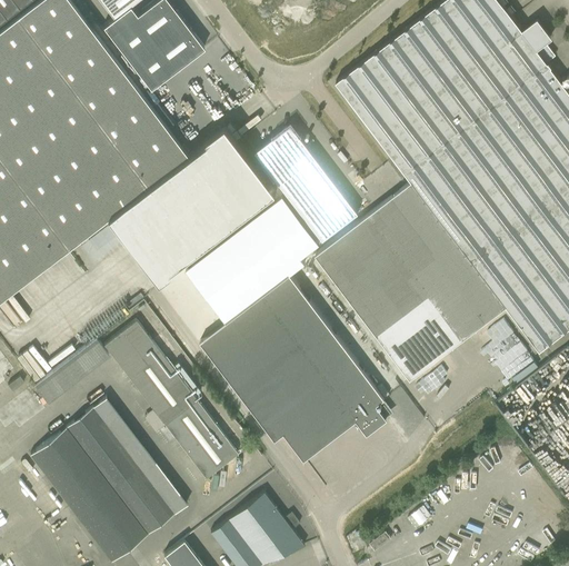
[(68,0),(38,0),(0,29),(0,298),(107,217),(188,156),(68,0)]
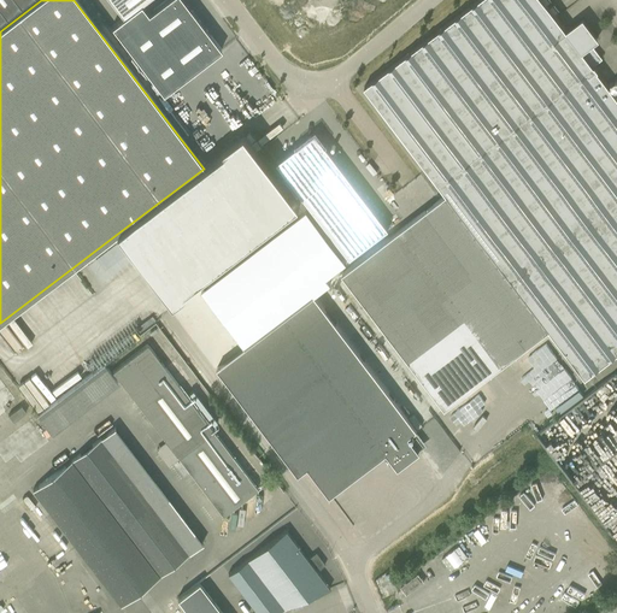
[(0,0),(0,12),(6,21),(21,10),(12,0),(0,0)]
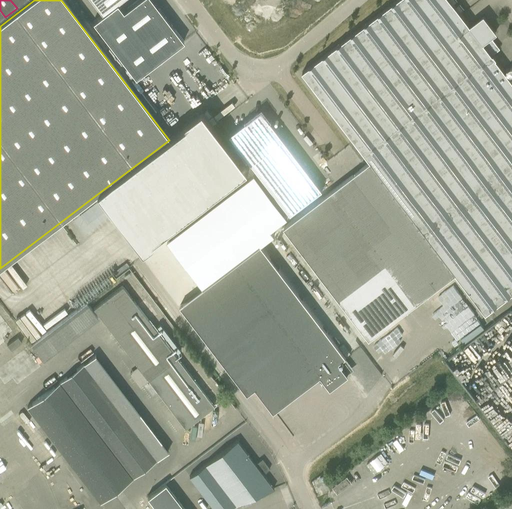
[(27,0),(10,0),(17,8),(27,0)]
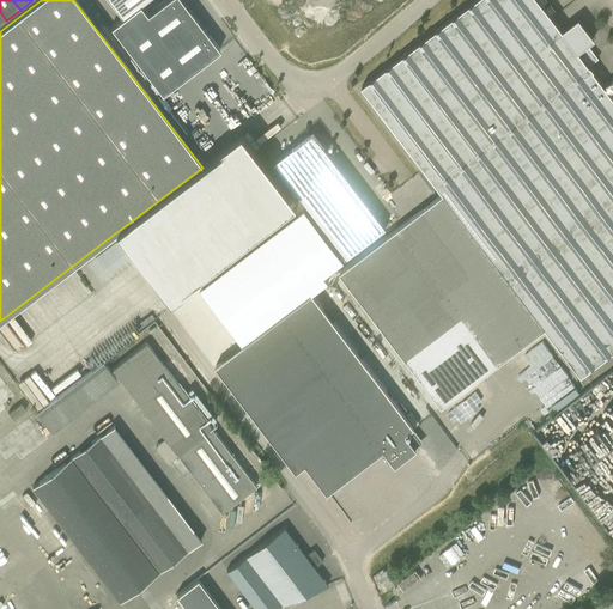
[(137,64),(194,20),(190,14),(189,16),(176,0),(170,0),(147,18),(140,8),(111,30),(137,64)]
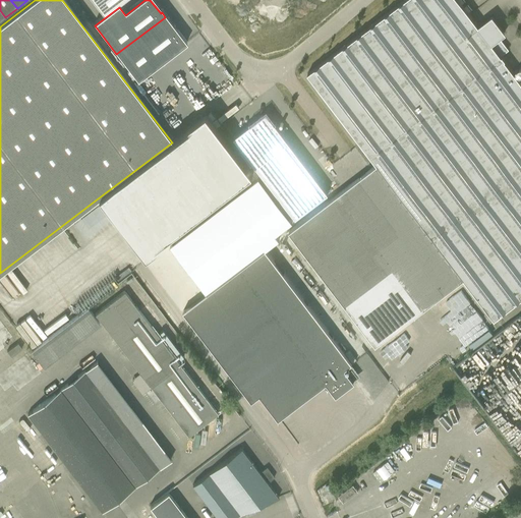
[(456,0),(407,0),(307,76),(377,168),(463,282),(494,322),(520,301),(520,84),(495,51),(500,48),(496,43),(505,36),(491,19),(479,30),(456,0)]
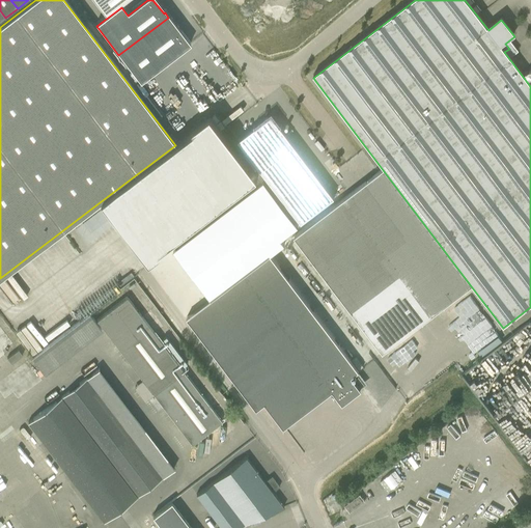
[(191,47),(168,18),(118,55),(141,84),(191,47)]
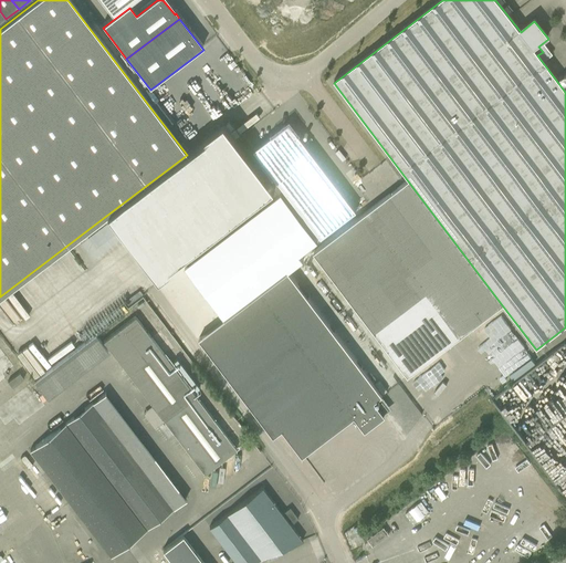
[(272,138),(254,153),(321,240),(356,214),(331,179),(299,137),(299,138),(290,125),(272,138)]
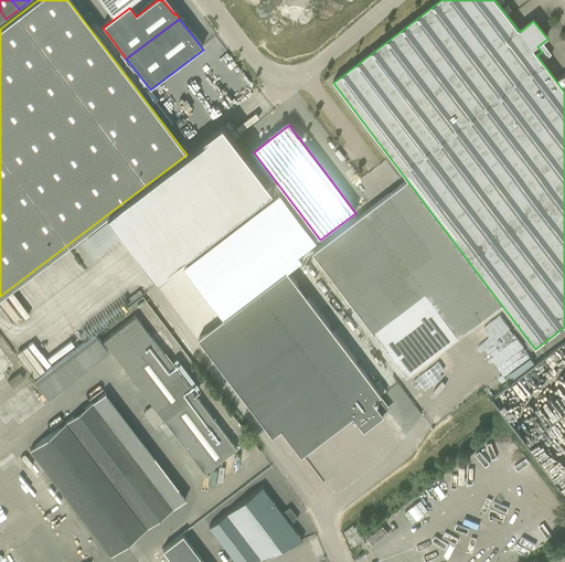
[(187,155),(106,216),(156,282),(275,191),(224,126),(187,155)]
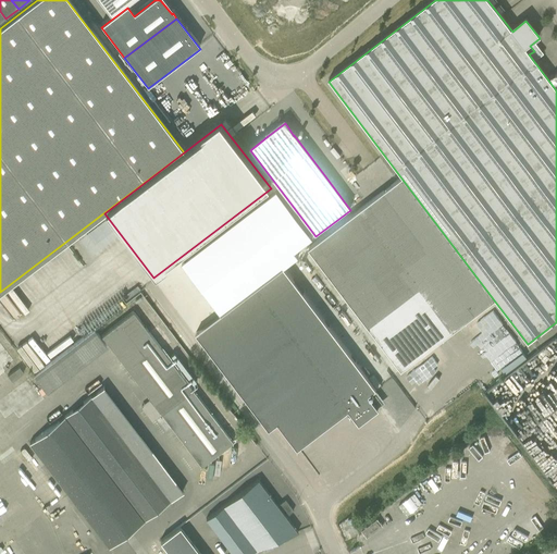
[(495,302),(403,180),(309,250),(401,373),(495,302)]
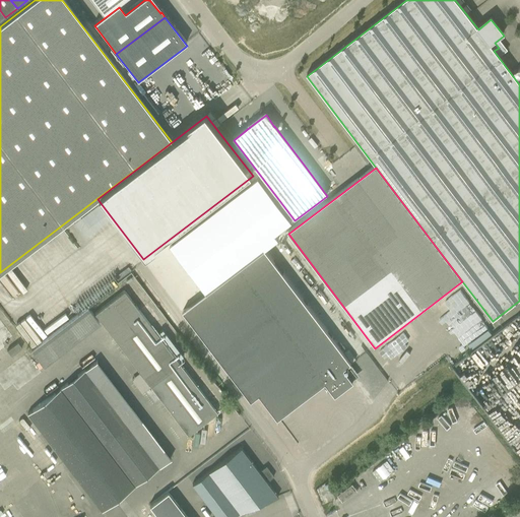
[(245,190),(155,258),(193,307),(183,314),(252,403),(259,397),(278,422),(326,385),(335,397),(353,384),(343,372),(351,366),(265,252),(261,247),(278,235),(245,190)]
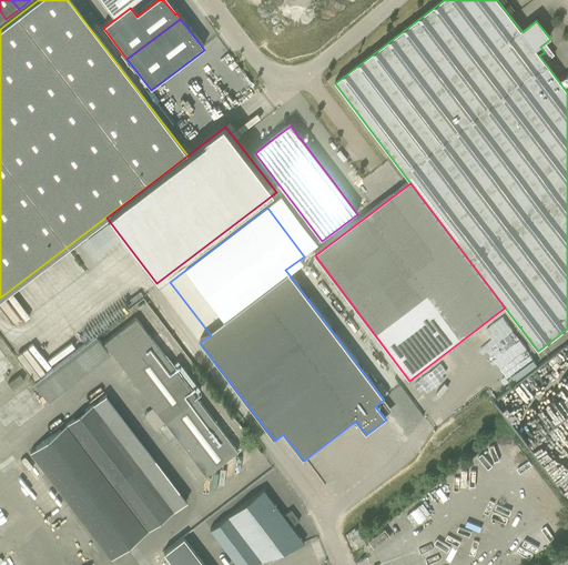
[(135,320),(127,326),(103,345),(205,477),(237,453),(135,320)]
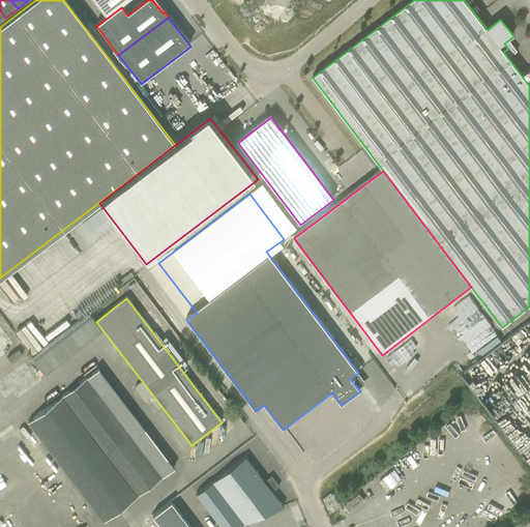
[(99,371),(28,425),(104,524),(174,470),(99,371)]
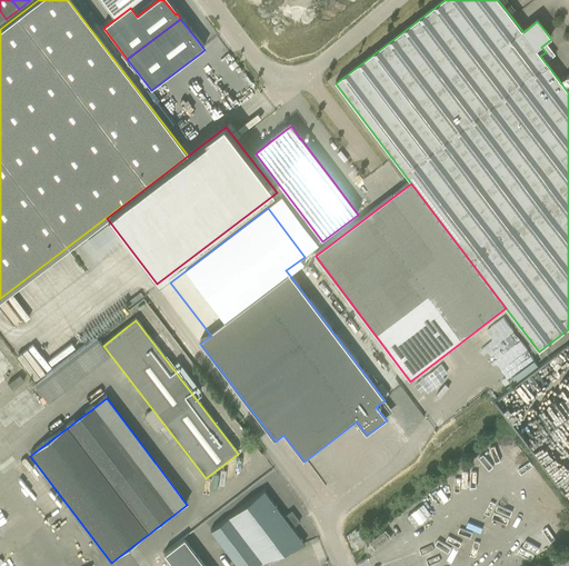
[(151,411),(145,417),(156,433),(163,427),(151,411)]
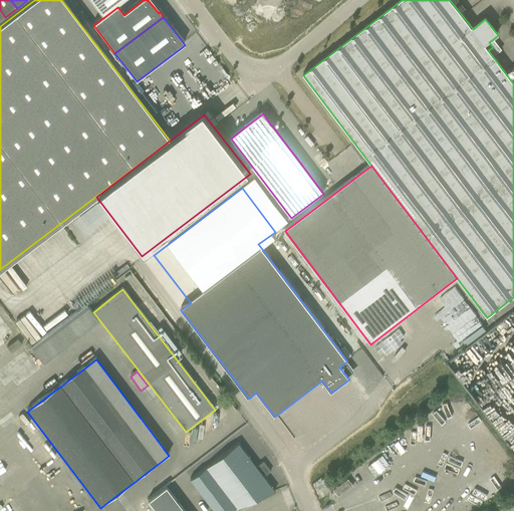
[(190,482),(212,510),(230,510),(274,493),(264,479),(270,474),(263,463),(256,469),(238,445),(190,482)]
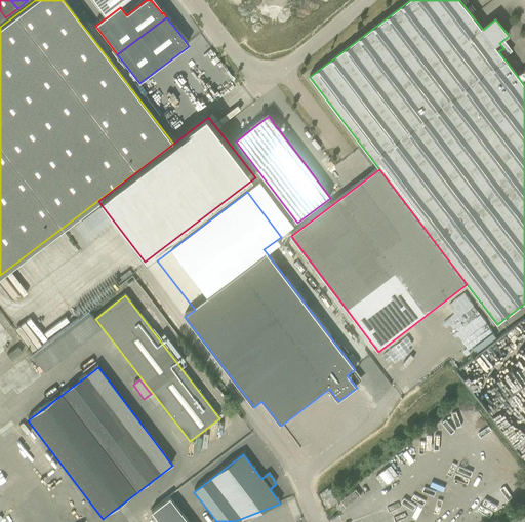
[(376,478),(384,488),(398,477),(391,468),(376,478)]
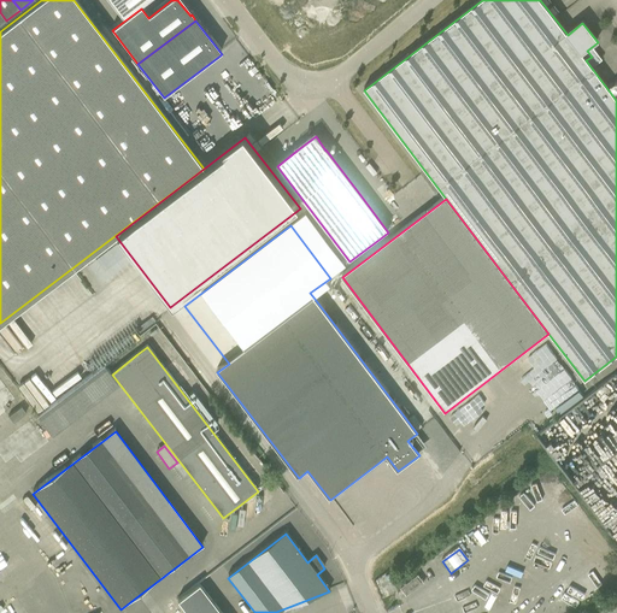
[(69,581),(78,573),(64,558),(56,565),(69,581)]
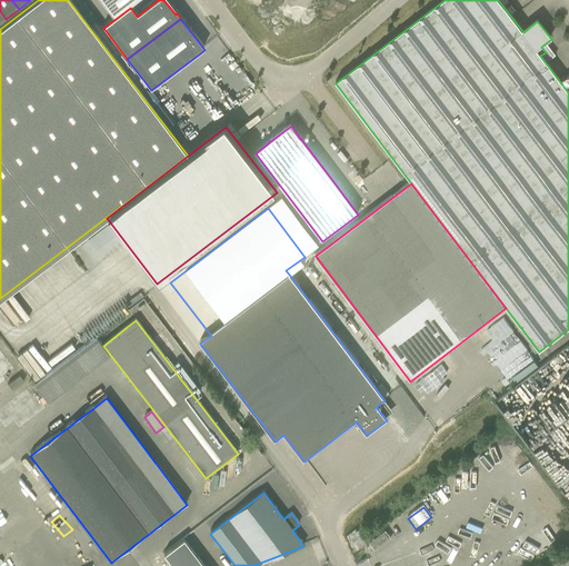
[(391,540),(386,533),(369,545),(375,553),(391,540)]
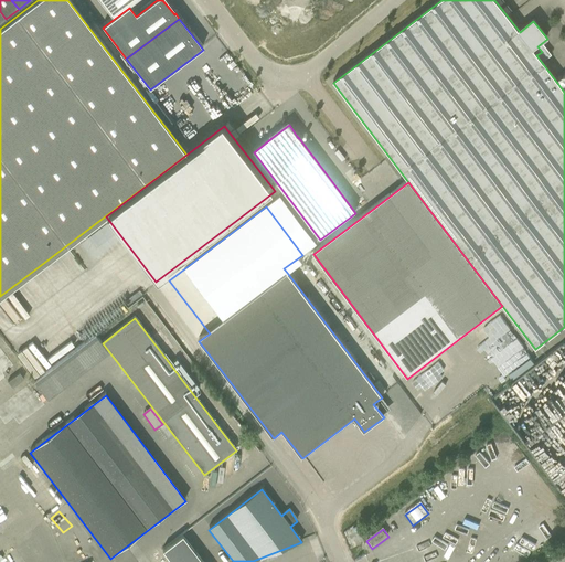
[(201,561),(182,537),(162,552),(170,561),(201,561)]
